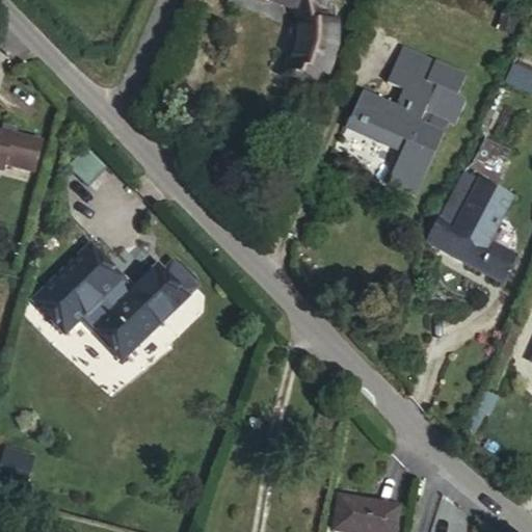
[(275,0),(298,9),(302,1),(322,9),(325,1),(325,0),(275,0)]
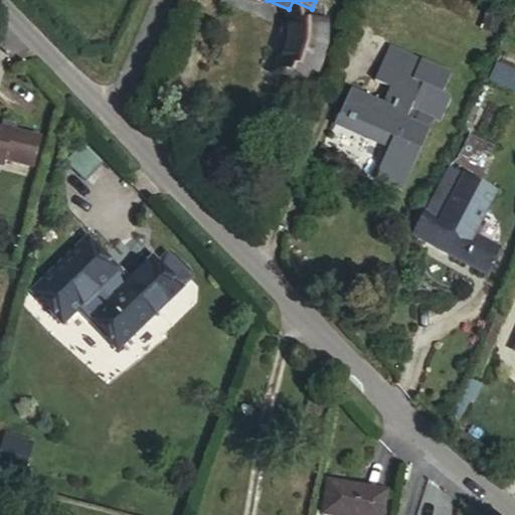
[(308,18),(289,9),(292,24),(292,33),(290,42),(285,56),(281,54),(274,72),(291,79),(294,72),(303,75),(307,67),(315,70),(321,50),(325,33),(325,21),(324,4),(315,1),(312,9),(308,18)]
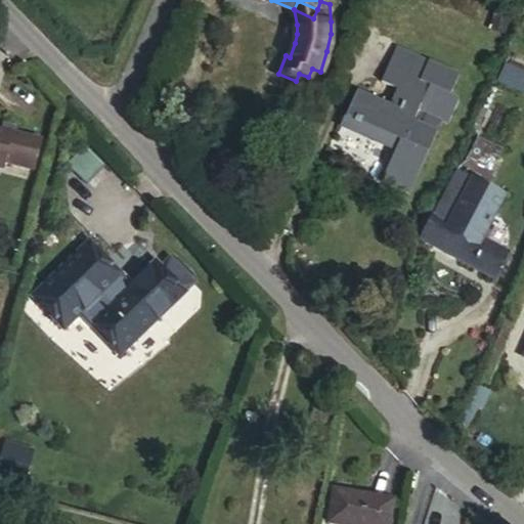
[(298,1),(294,9),(313,18),(317,9),(298,1)]
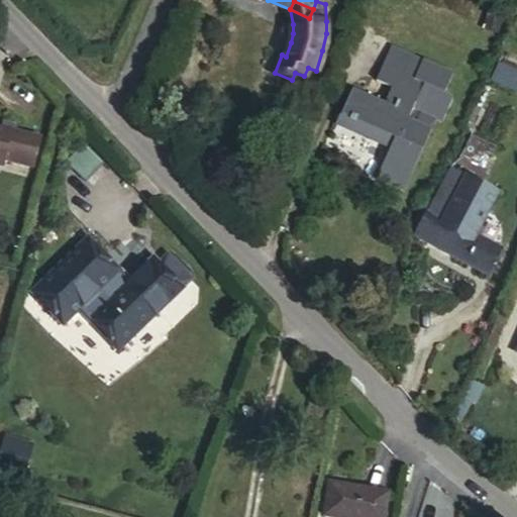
[(415,79),(422,63),(391,48),(383,64),(415,79)]
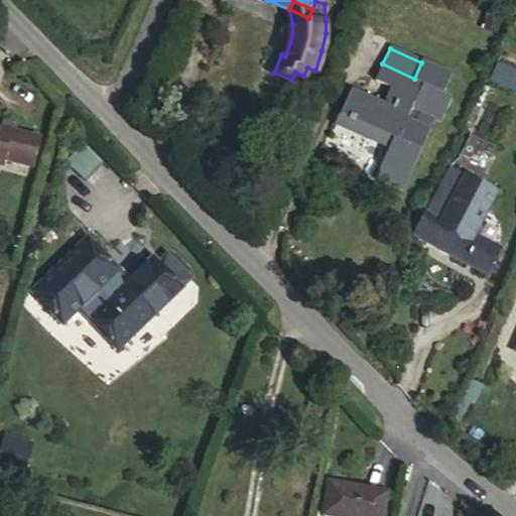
[(406,117),(429,129),(433,118),(441,121),(453,97),(442,92),(452,73),(422,59),(421,62),(414,79),(422,83),(406,117)]
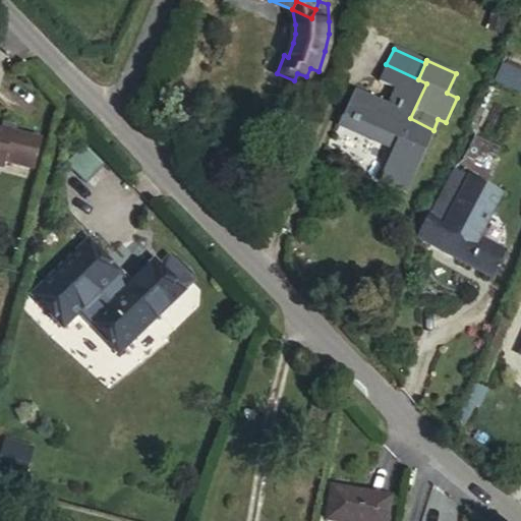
[(520,92),(520,69),(504,62),(496,80),(520,92)]
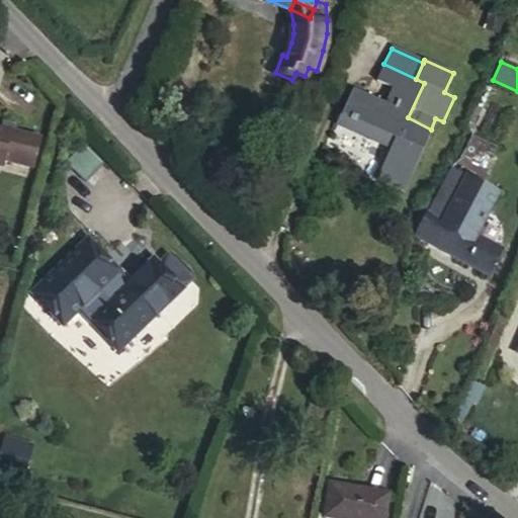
[(376,178),(404,190),(431,130),(408,117),(424,83),(416,79),(383,64),(376,80),(392,88),(401,92),(394,108),(384,103),(352,88),(341,113),(370,126),(365,137),(390,149),(376,178)]
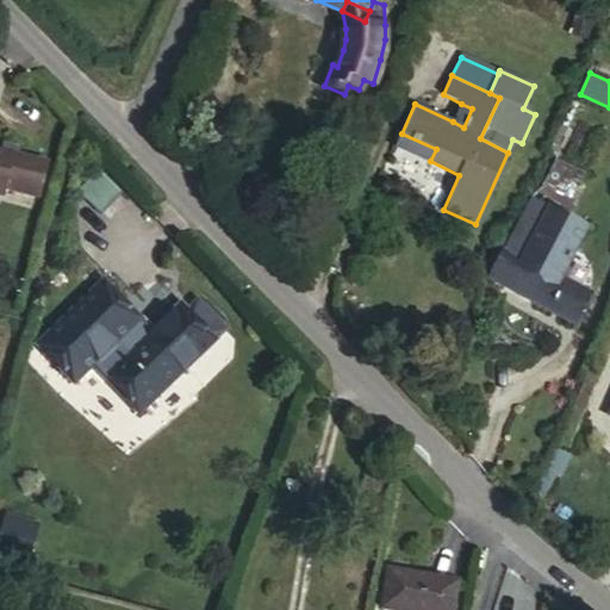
[(461,104),(453,122),(464,128),(472,109),(461,104)]
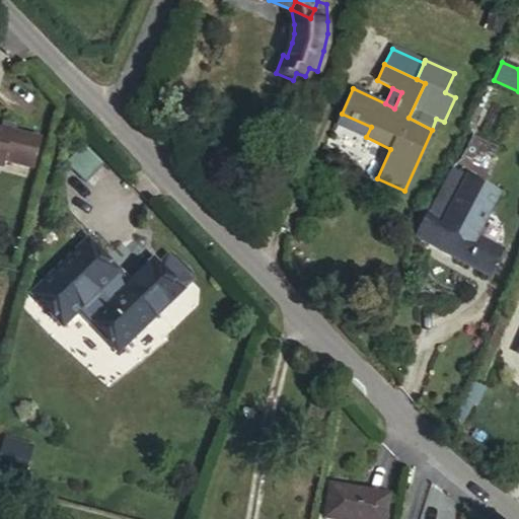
[(338,124),(366,137),(371,127),(342,114),(338,124)]
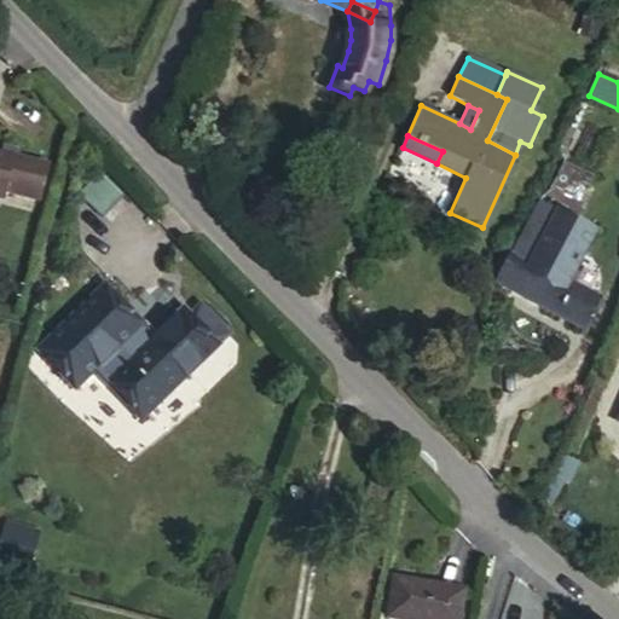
[(0,156),(0,195),(7,197),(9,191),(42,200),(50,166),(17,157),(17,161),(0,156)]
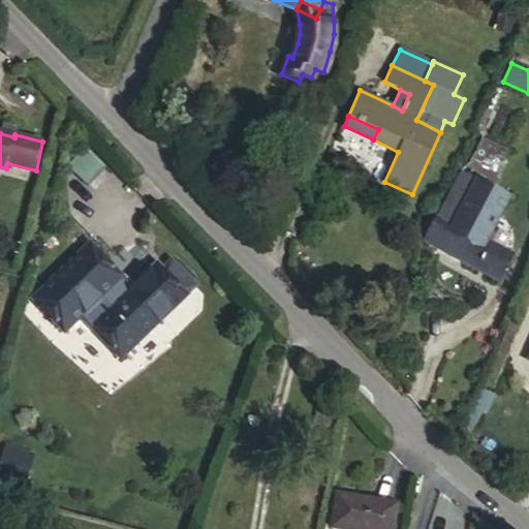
[(477,181),(477,182),(461,174),(423,241),(499,281),(514,254),(487,241),(509,198),(477,181)]
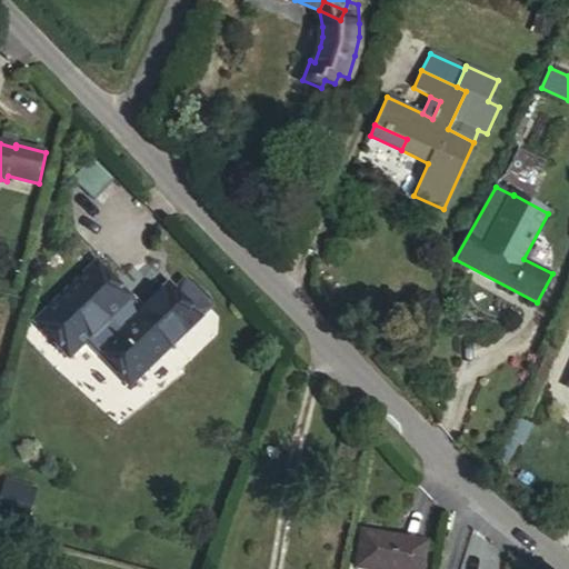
[(202,302),(176,275),(163,287),(158,281),(135,306),(89,259),(28,319),(61,353),(79,336),(122,380),(202,302)]
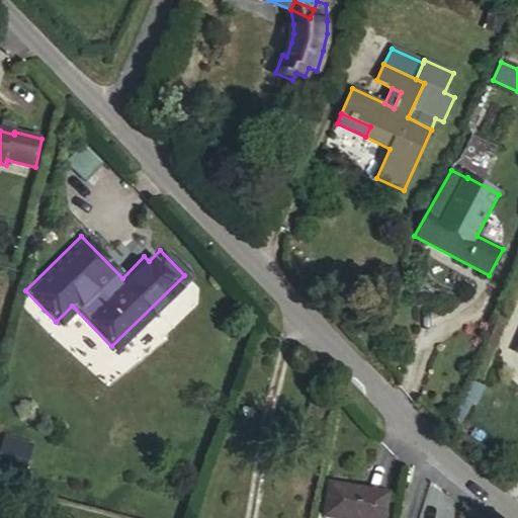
[(330,484),(325,517),(333,517),(384,517),(389,495),(330,484)]
